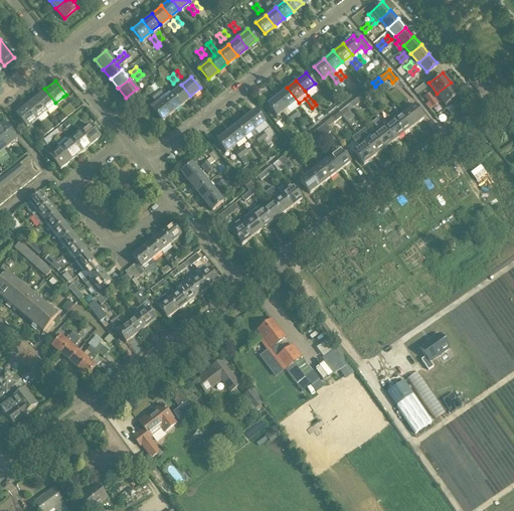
[(416,92),(426,84),(422,80),(412,88),(416,92)]
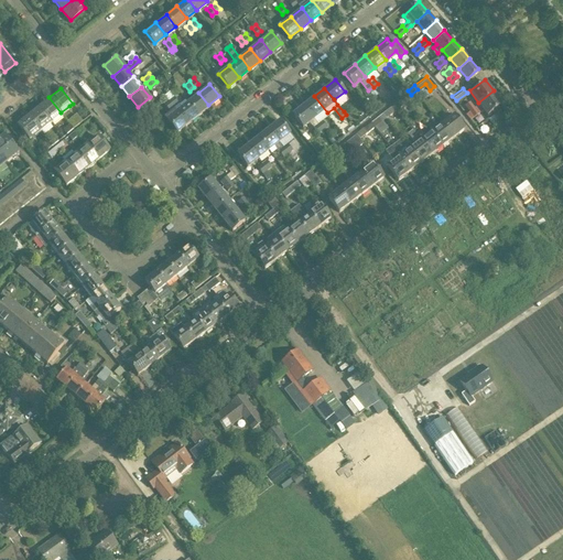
[(174,104),(177,100),(172,94),(173,94),(170,89),(165,93),(169,96),(169,97),(174,104)]
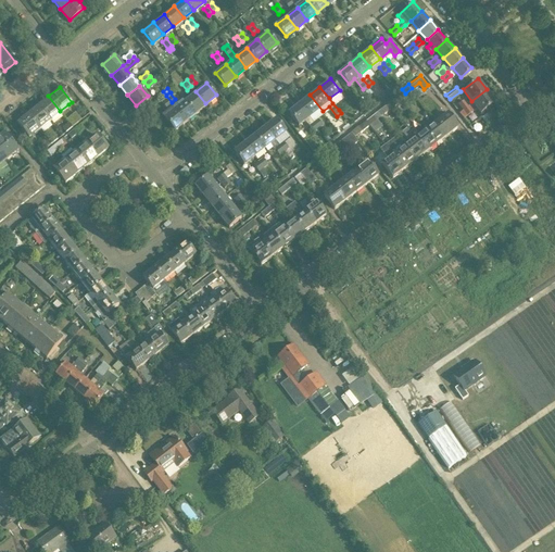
[(480,112),(495,100),(487,89),(471,101),(480,112)]
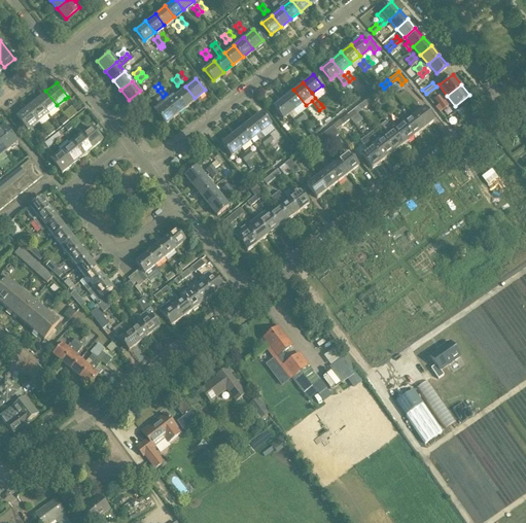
[(184,105),(195,98),(185,86),(176,94),(184,105)]
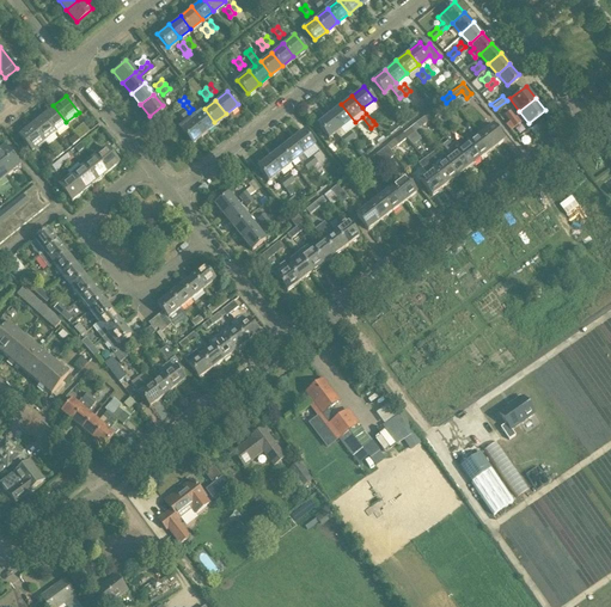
[(182,105),(178,102),(173,105),(183,117),(189,112),(183,105),(182,105)]
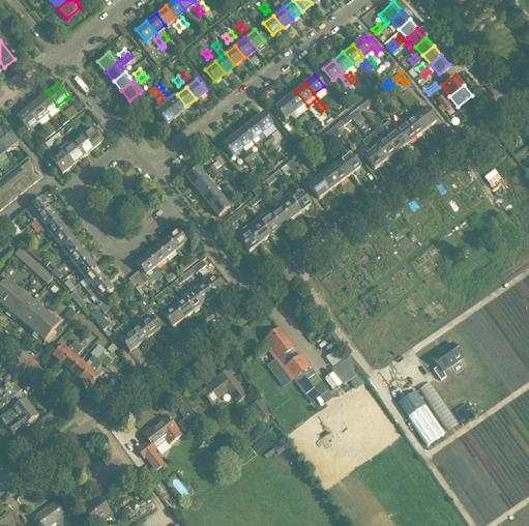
[(304,101),(295,90),(285,97),(294,110),(304,101)]
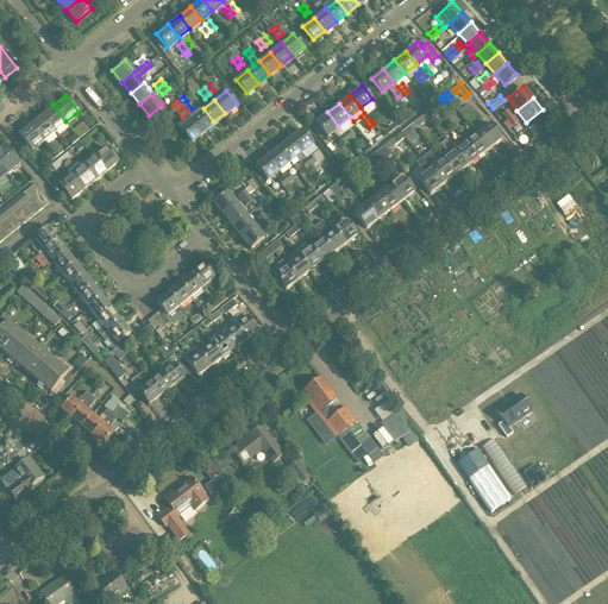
[(55,131),(66,121),(52,105),(42,114),(55,131)]
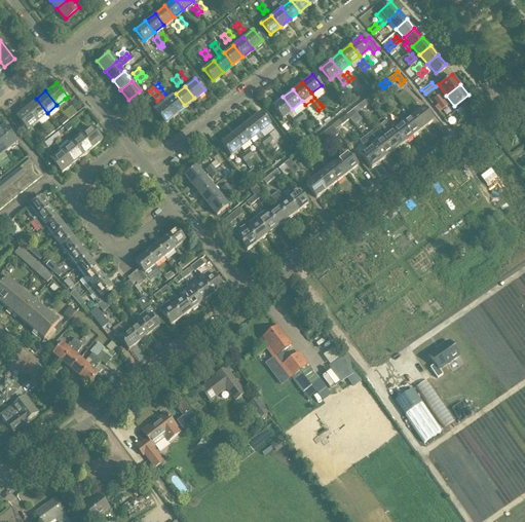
[(369,100),(376,94),(373,90),(366,96),(369,100)]
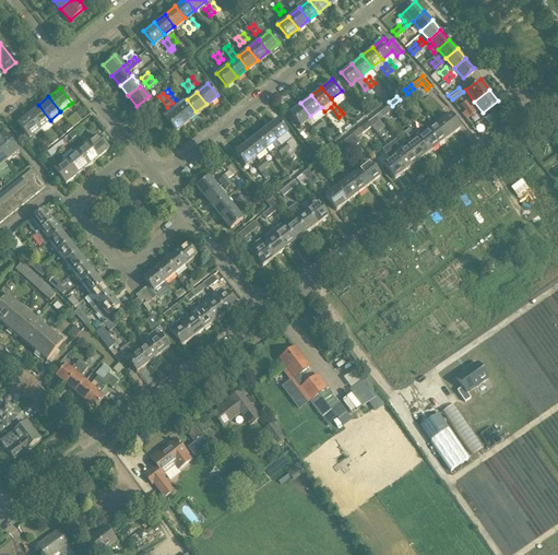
[(465,108),(470,105),(465,98),(461,103),(465,108)]
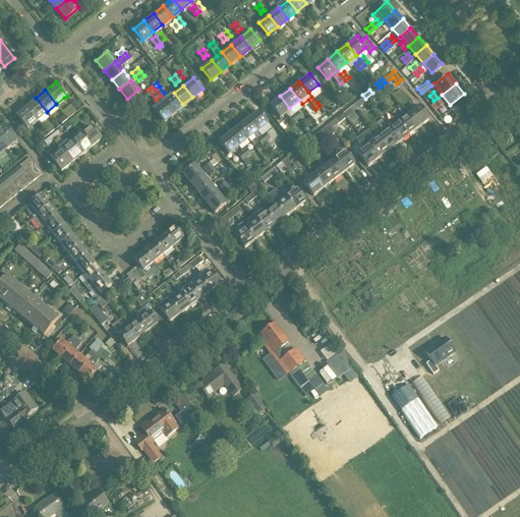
[(173,112),(182,104),(174,93),(164,101),(173,112)]
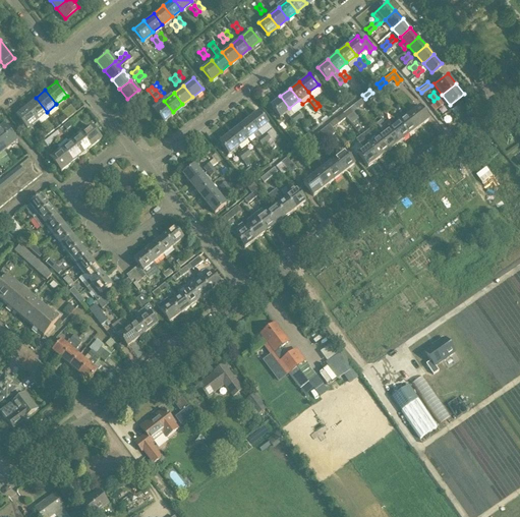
[(316,93),(311,97),(318,103),(322,100),(316,93)]
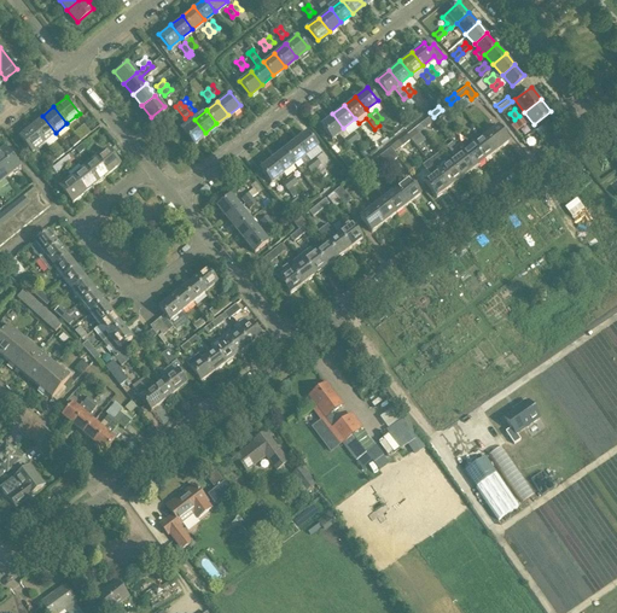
[(426,123),(434,117),(430,112),(423,118),(426,123)]
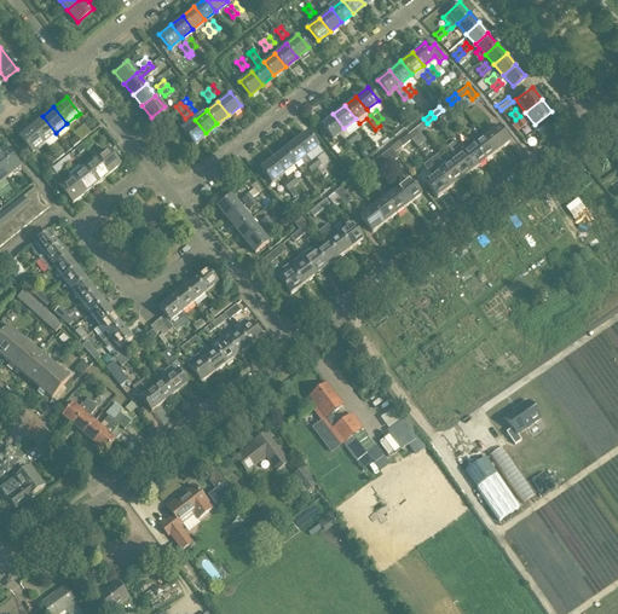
[(331,137),(339,132),(344,128),(333,114),(322,123),(331,137)]
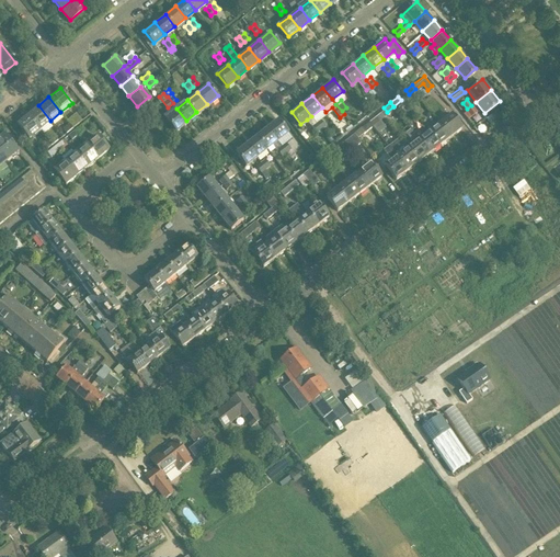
[(40,129),(50,121),(38,105),(27,114),(40,129)]
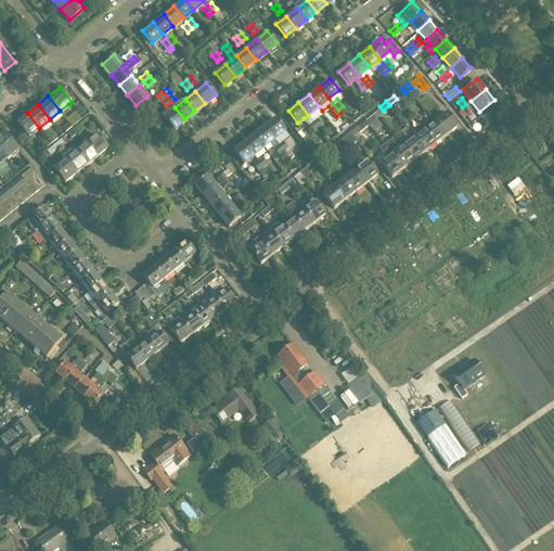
[(466,113),(471,110),(466,104),(462,107),(466,113)]
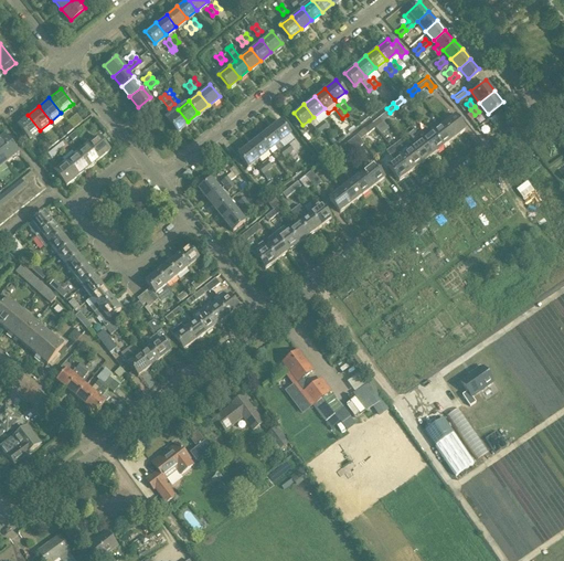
[(177,130),(188,122),(178,109),(167,118),(177,130)]
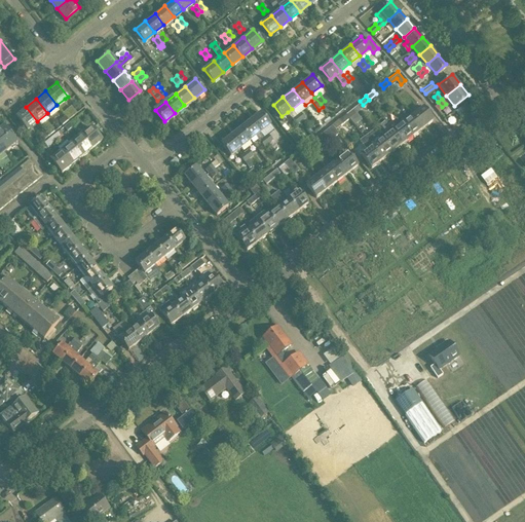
[(349,116),(355,111),(352,106),(345,112),(349,116)]
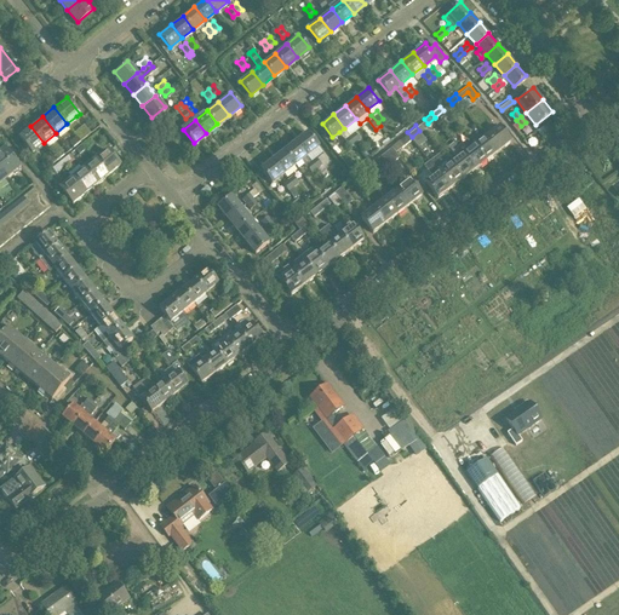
[(498,149),(510,139),(498,125),(486,133),(498,149)]
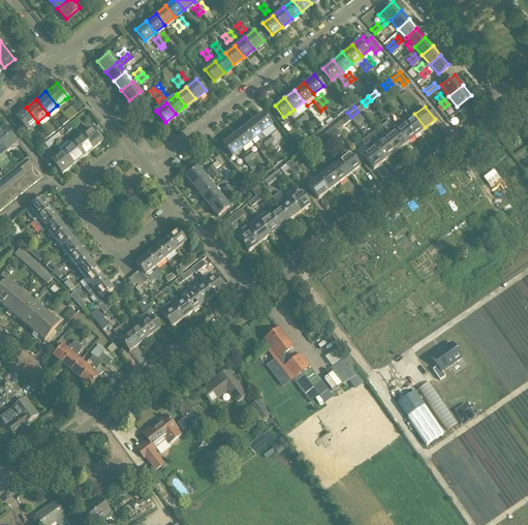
[(27,129),(37,122),(26,107),(16,116),(27,129)]
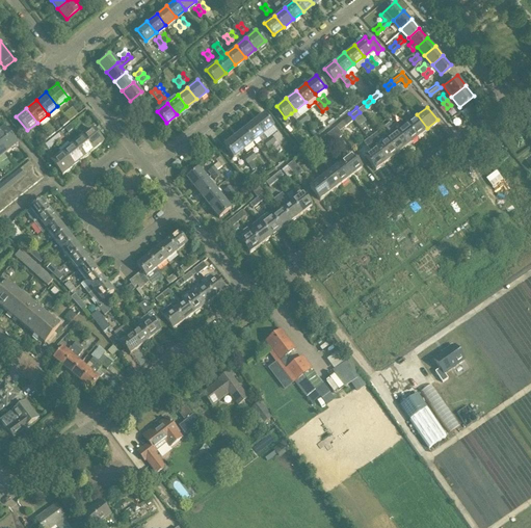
[(71,110),(64,114),(69,119),(74,114),(71,110)]
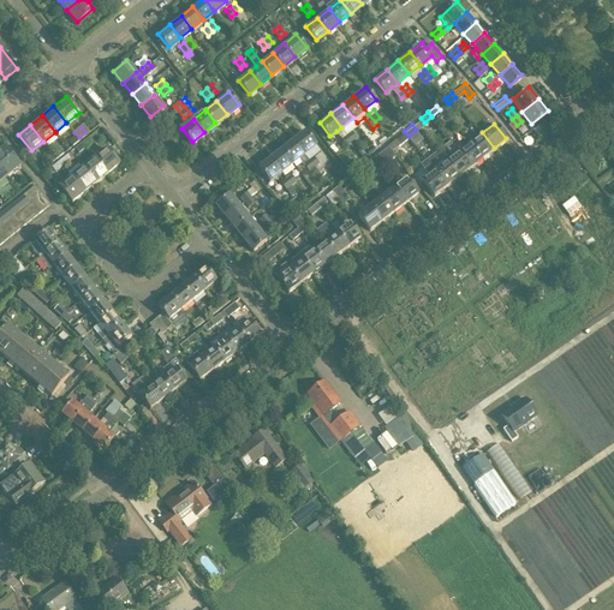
[(346,132),(351,139),(356,135),(351,129),(346,132)]
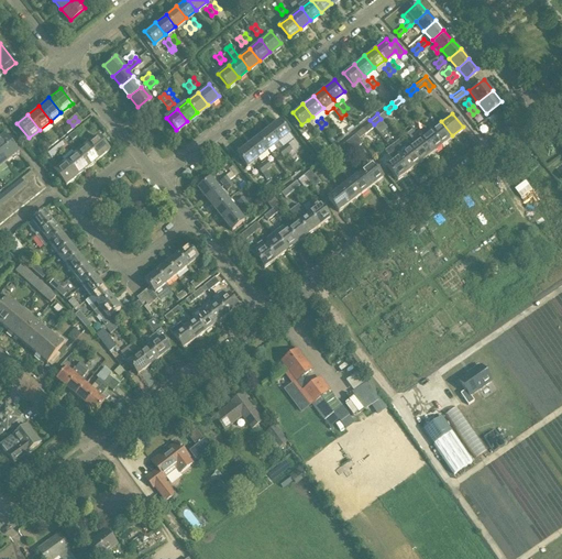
[(278,140),(288,131),(279,119),(268,128),(278,140)]
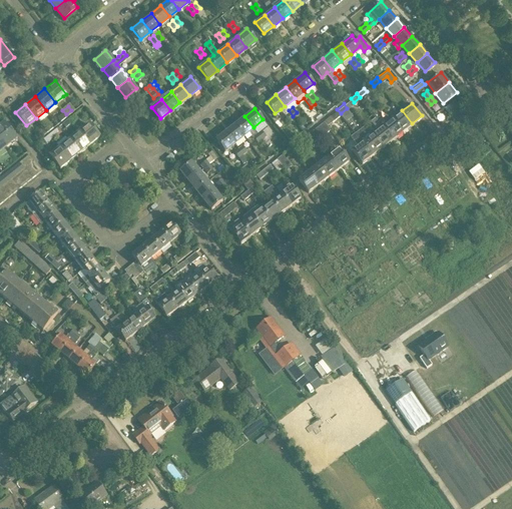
[(334,118),(341,113),(337,109),(331,114),(334,118)]
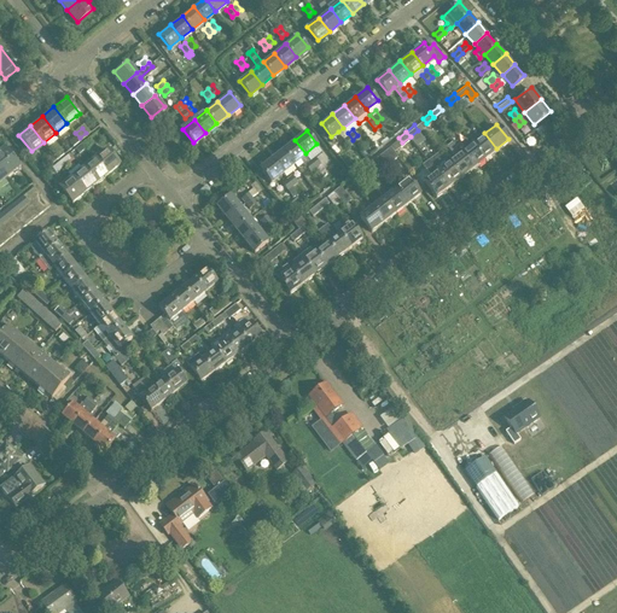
[(75,133),(69,139),(73,144),(80,138),(75,133)]
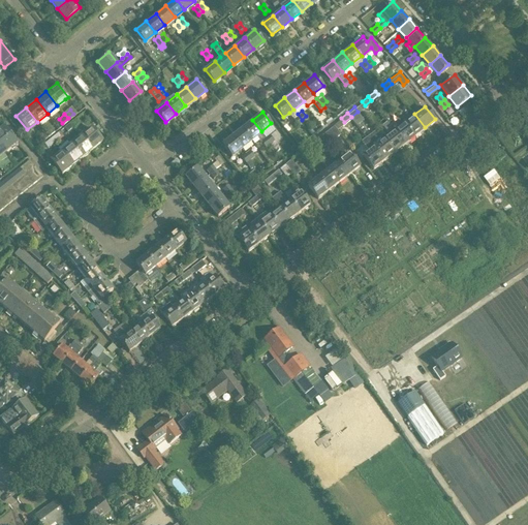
[(292,117),(298,123),(302,120),(298,114),(292,117)]
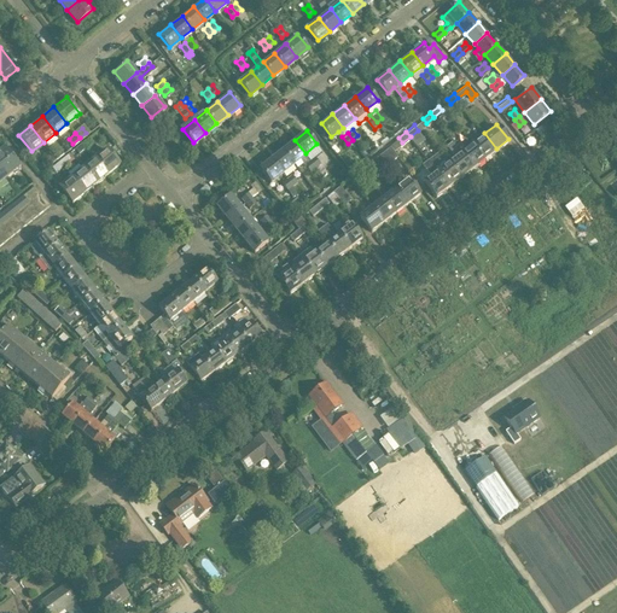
[(484,158),(496,149),(484,133),(472,142),(484,158)]
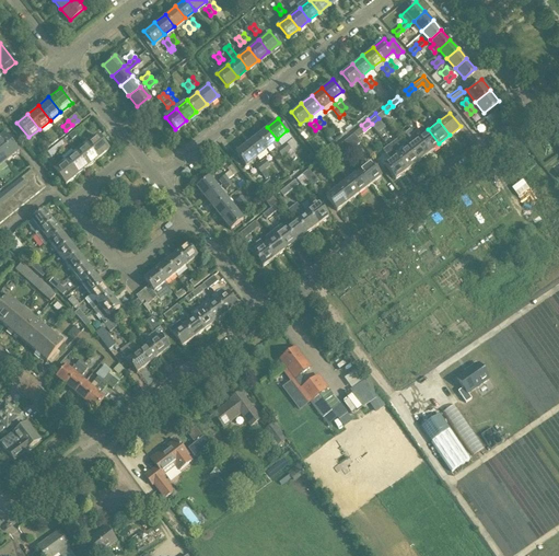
[(80,123),(73,128),(78,132),(83,127),(80,123)]
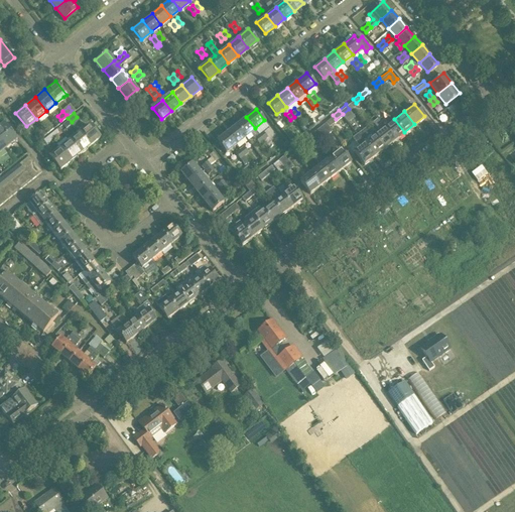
[(377,116),(376,117),(393,140),(404,132),(394,119),(388,123),(383,117),(379,120),(377,116)]
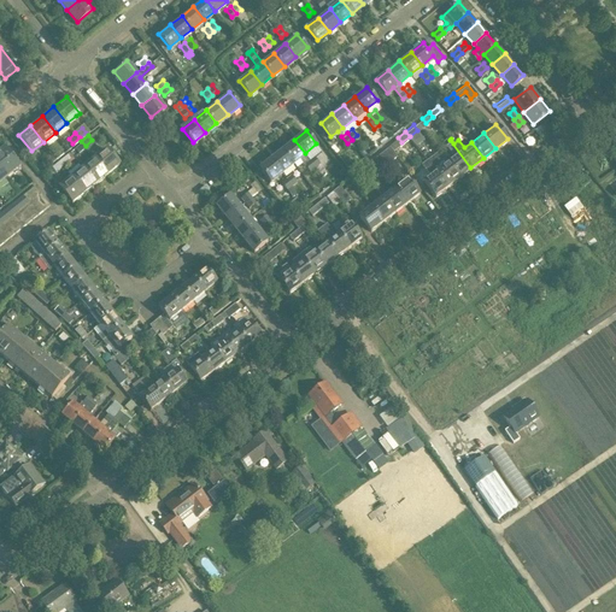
[(293,162),(305,153),(294,140),(282,148),(293,162)]
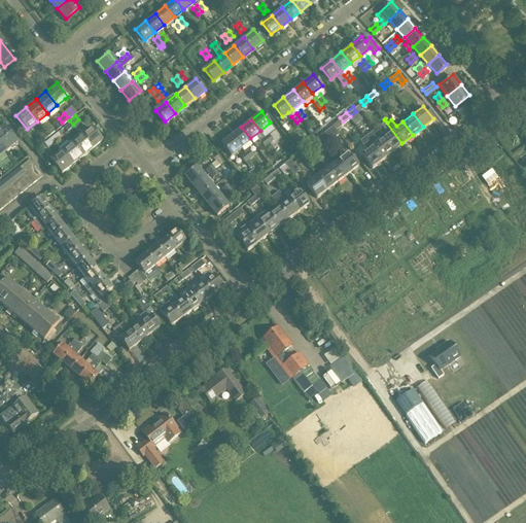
[(391,150),(401,143),(384,119),(380,123),(388,133),(382,137),(391,150)]
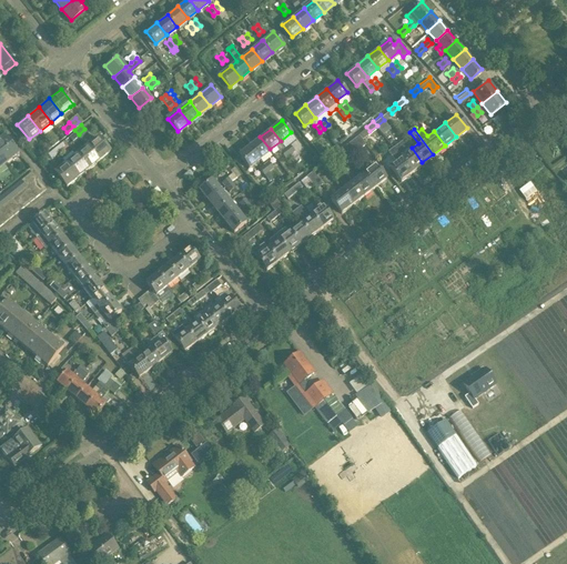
[(74,130),(69,134),(72,139),(79,134),(74,130)]
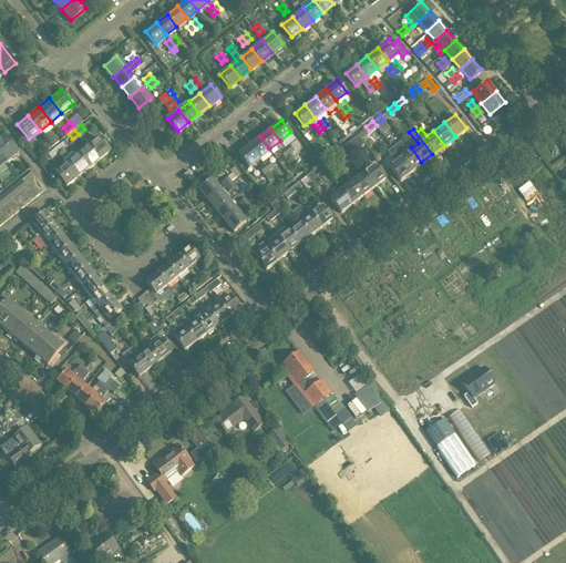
[(354,149),(364,141),(358,132),(343,144),(347,149),(351,144),(354,149)]
